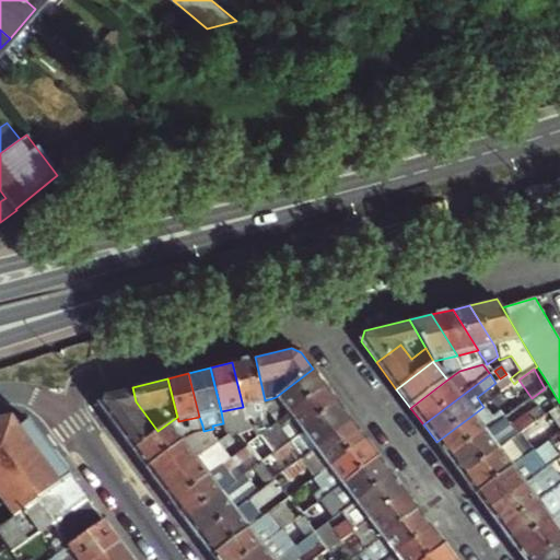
[(545,416),(559,404),(559,403),(549,385),(545,388),(532,398),(527,403),(532,408),(537,405),(545,416)]
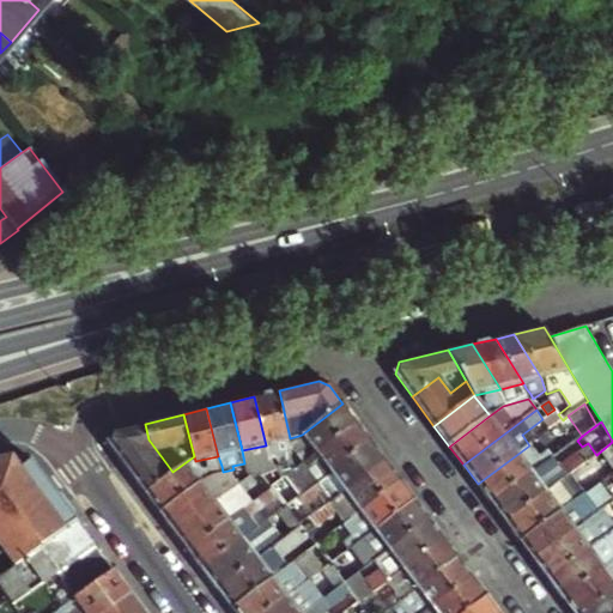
[(149,439),(145,424),(110,432),(107,443),(144,493),(173,472),(149,439)]
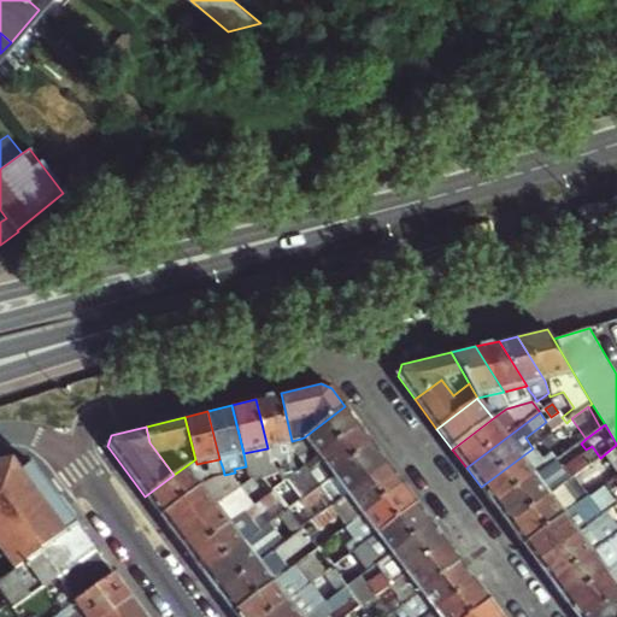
[(359,427),(319,457),(334,475),(374,445),(359,427)]
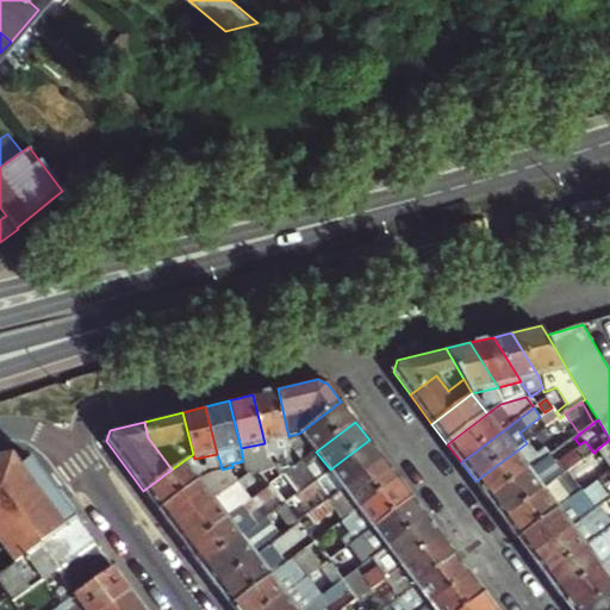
[(554,453),(564,446),(556,437),(553,433),(545,440),(554,453)]
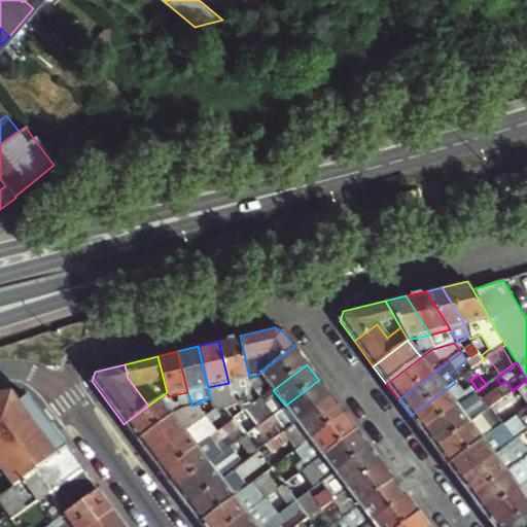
[(319,380),(285,406),(278,412),(290,428),(331,397),(319,380)]
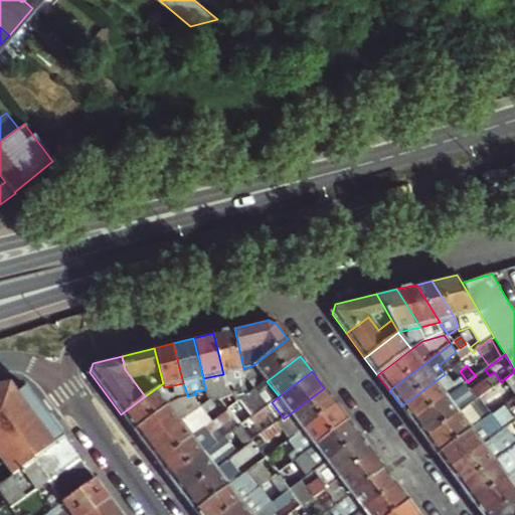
[(457,390),(445,374),(401,406),(413,422),(457,390)]
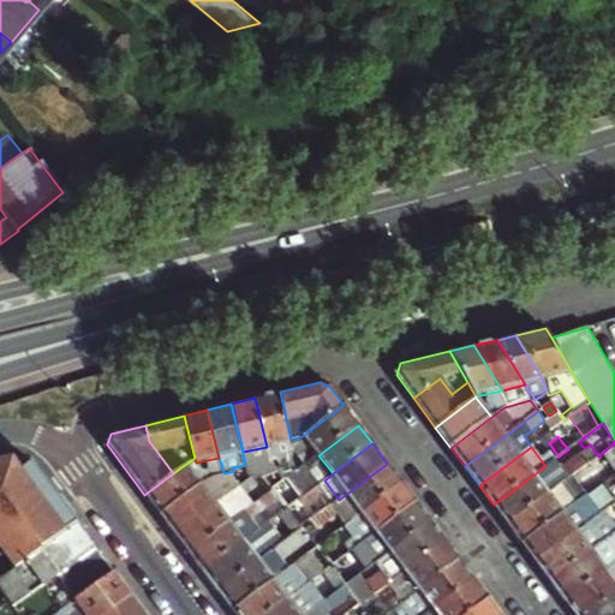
[(27,457),(13,461),(21,475),(33,465),(27,457)]
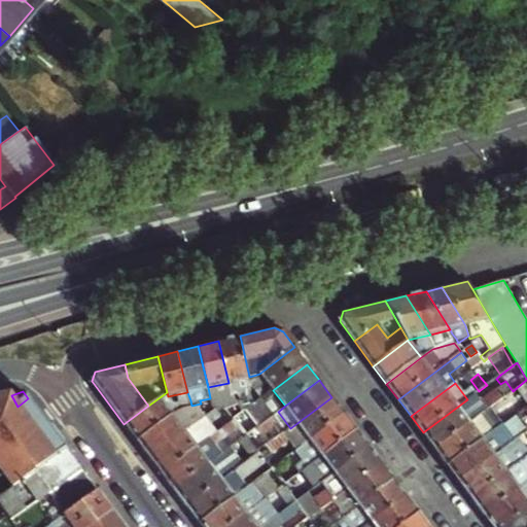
[(476,393),(467,399),(423,432),(435,449),(470,423),(503,398),(498,391),(483,403),(476,393)]
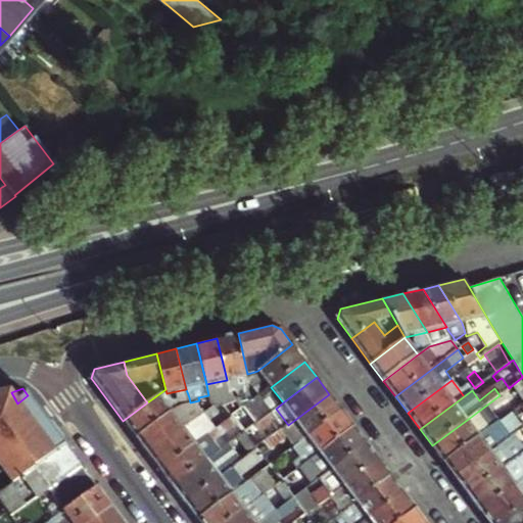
[(123,421),(136,437),(171,412),(179,406),(167,393),(165,389),(147,402),(123,421)]
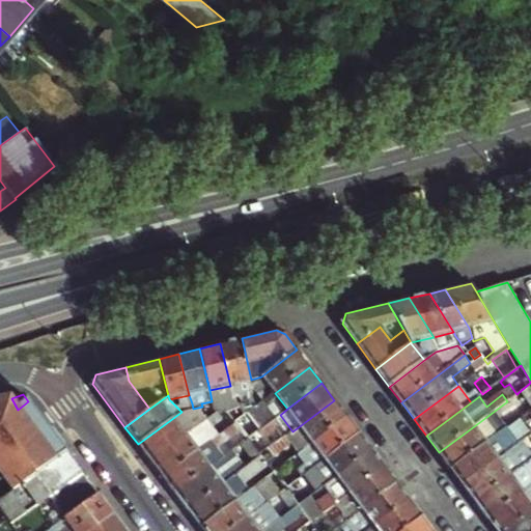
[(0,472),(14,492),(34,476),(33,475),(66,451),(28,401),(18,410),(11,398),(0,400),(0,472)]
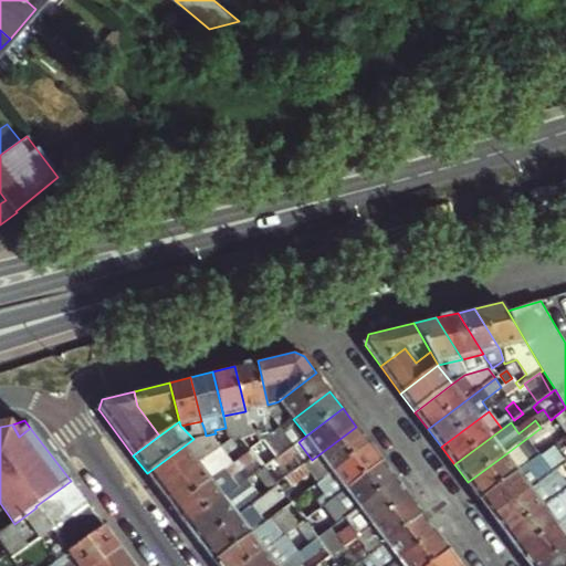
[(259,427),(253,431),(262,442),(264,440),(268,438),(259,427)]
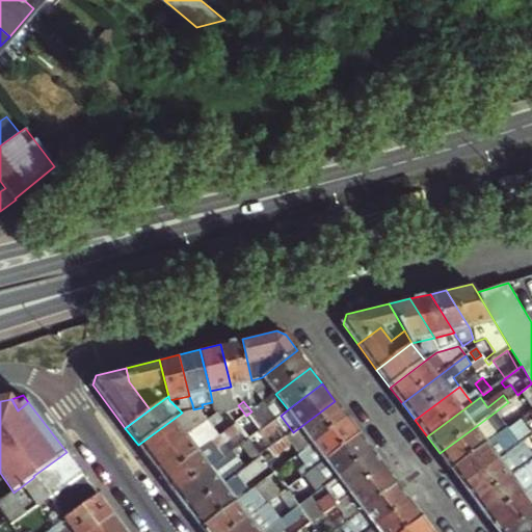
[(292,442),(300,453),(347,418),(335,401),(293,432),(288,436),(292,442)]
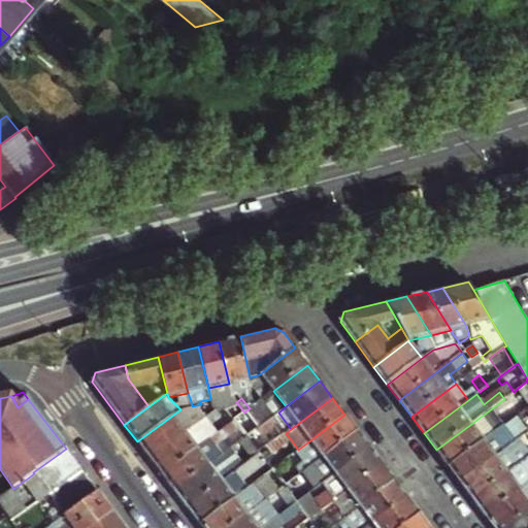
[(506,423),(522,411),(514,399),(498,411),(506,423)]
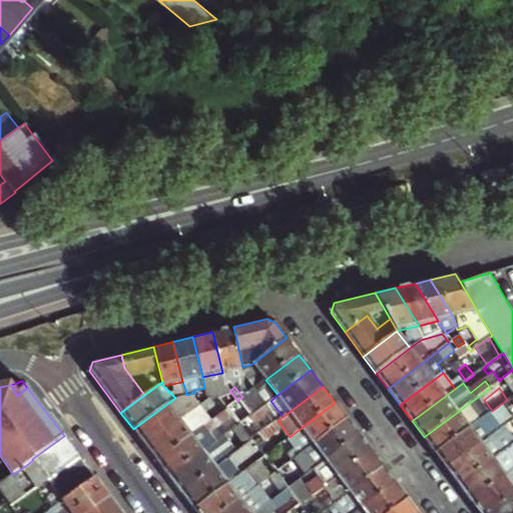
[(174,392),(175,398),(186,395),(185,390),(174,392)]
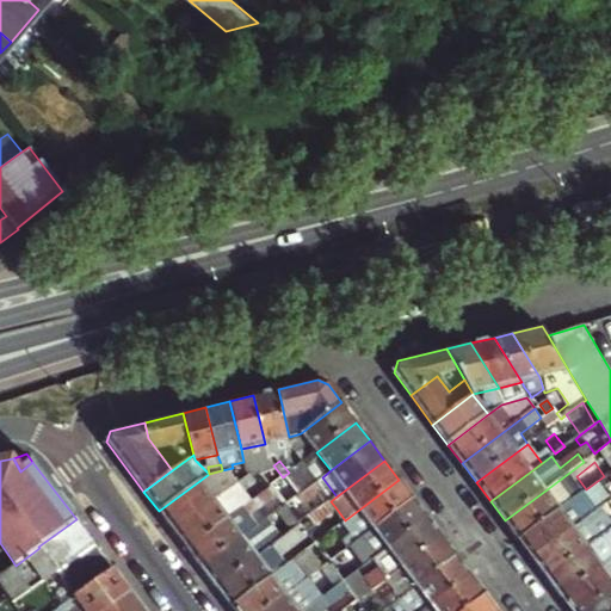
[(283,477),(272,486),(287,504),(302,492),(306,489),(300,481),(294,486),(285,475),(283,477)]
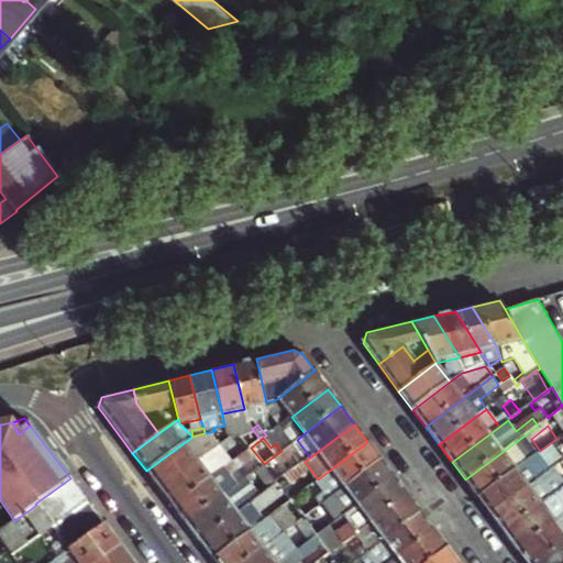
[(222,442),(227,449),(230,453),(220,461),(224,467),(245,451),(239,442),(225,439),(222,442)]
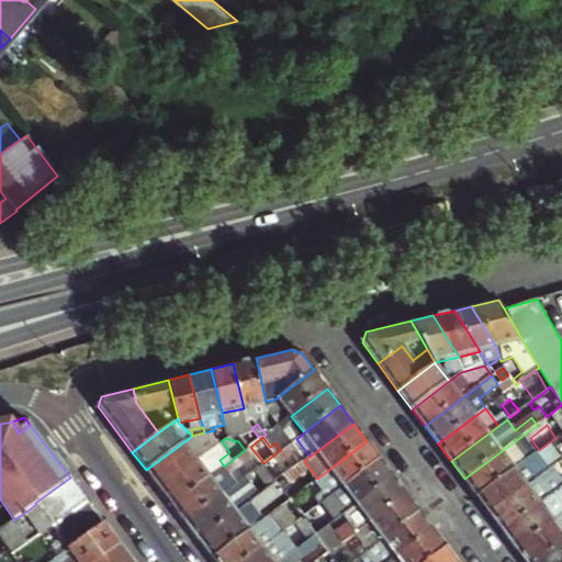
[(367,441),(317,479),(315,480),(325,493),(322,496),(324,499),(380,458),(367,441)]
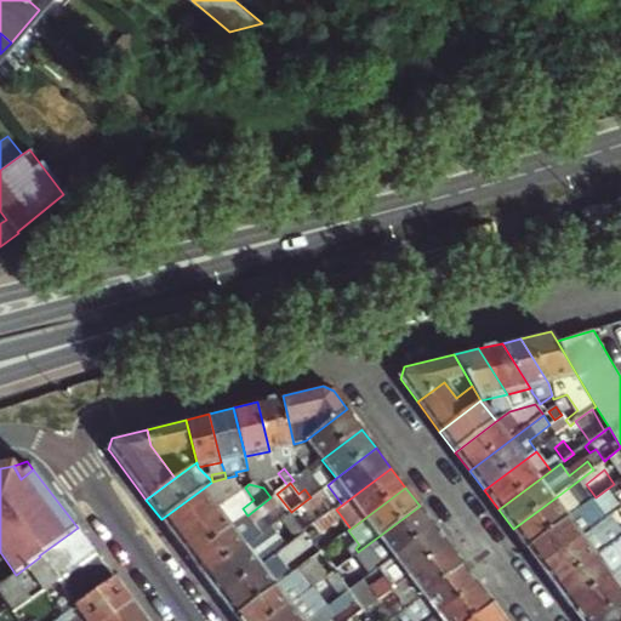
[(161,519),(176,540),(217,508),(203,489),(161,519)]
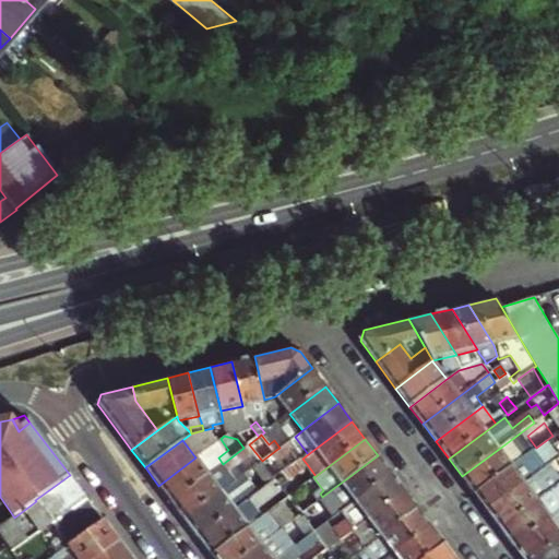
[(223,464),(218,467),(226,479),(252,460),(244,448),(223,464)]
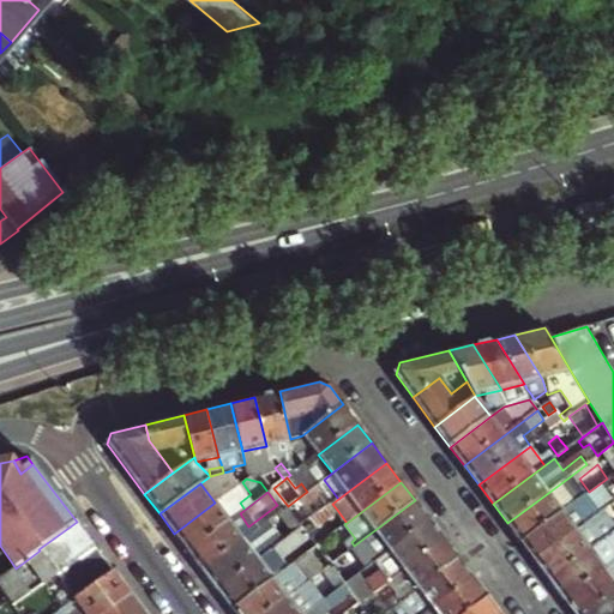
[(521,542),(563,512),(548,493),(507,523),(521,542)]
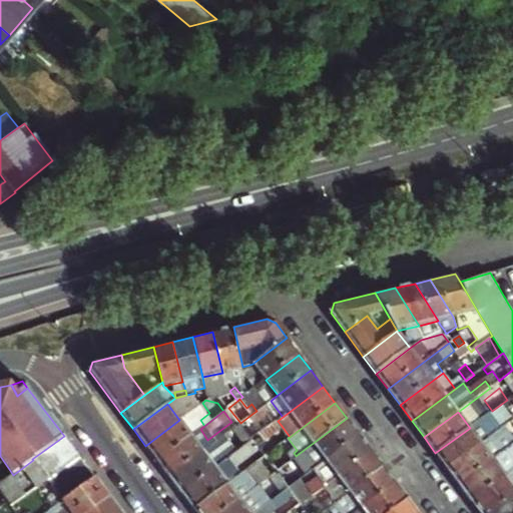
[(253,413),(240,423),(252,440),(265,431),(266,430),(253,413)]
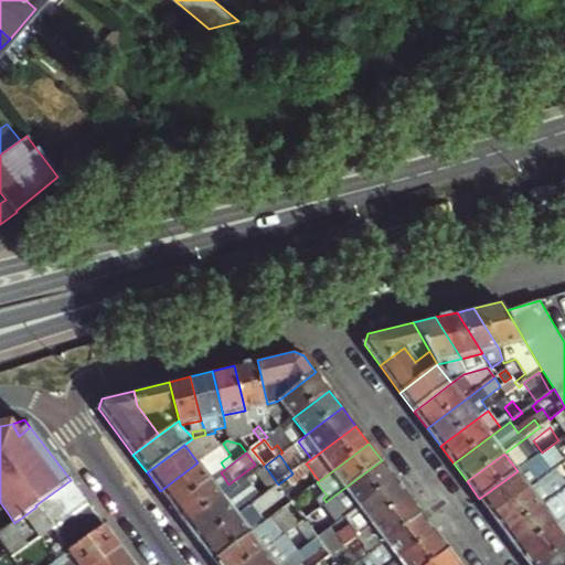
[(382,460),(326,502),(326,503),(330,510),(334,507),(337,510),(352,499),(358,505),(394,478),(382,460)]
